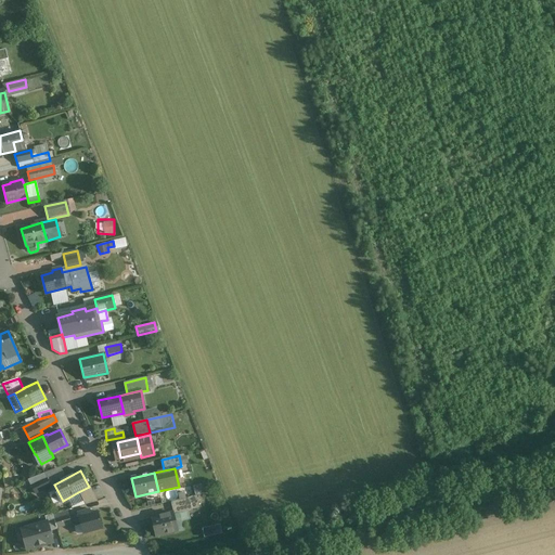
[(47,478),(31,486),(36,494),(51,486),(47,478)]
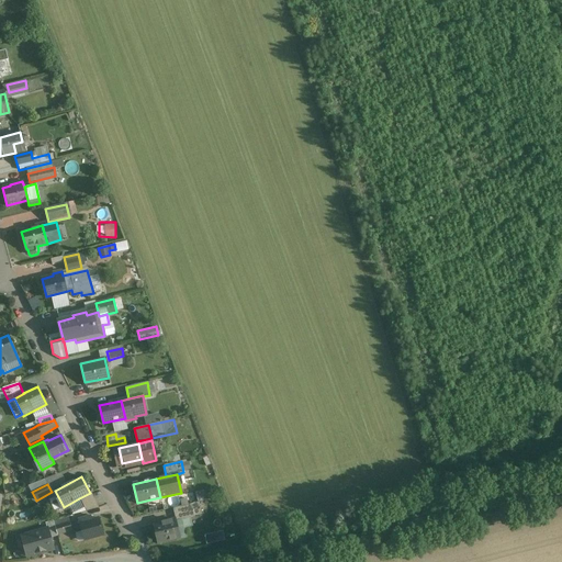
[(90,493),(79,498),(86,512),(99,507),(91,493),(90,493)]
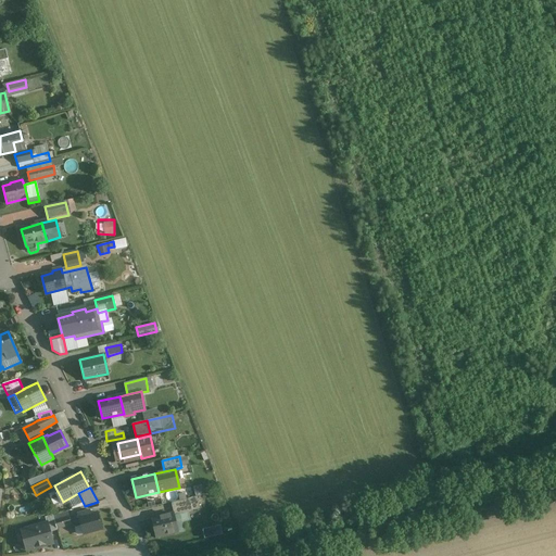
[(198,497),(174,502),(177,515),(200,509),(198,497)]
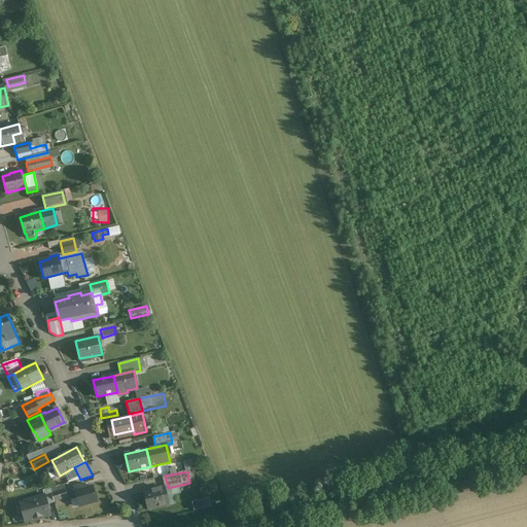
[(92,486),(82,488),(81,485),(73,487),(79,506),(97,501),(92,486)]
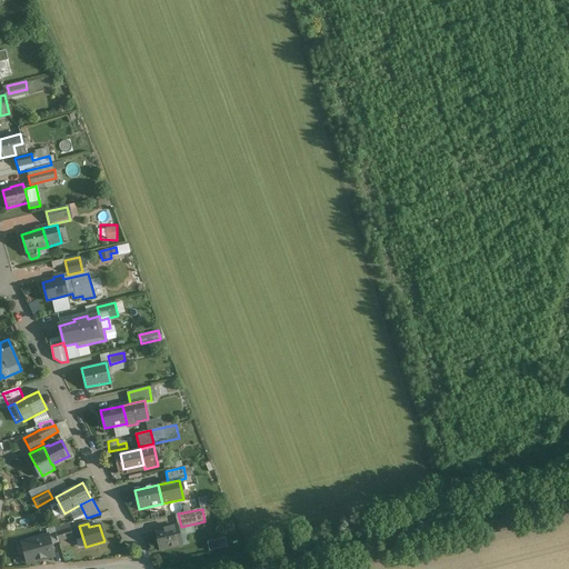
[(69,525),(55,528),(55,530),(58,541),(72,538),(69,525)]
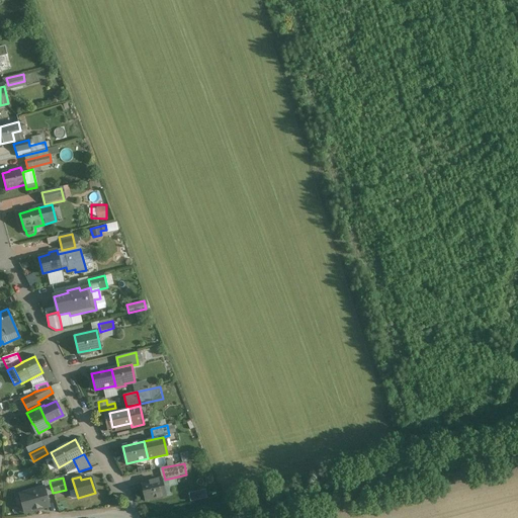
[(162,480),(142,485),(147,502),(167,496),(162,480)]
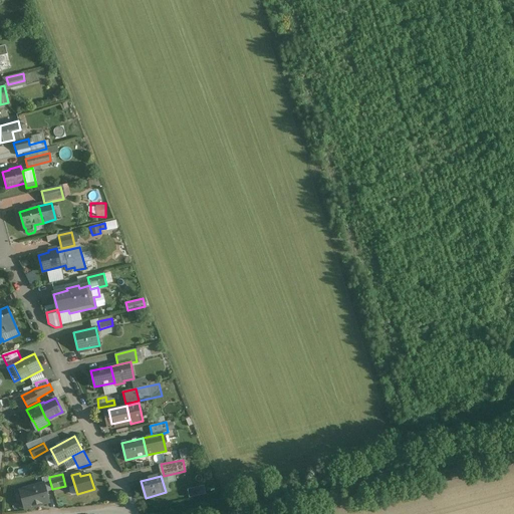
[(49,479),(43,481),(43,484),(46,491),(52,489),(49,479)]
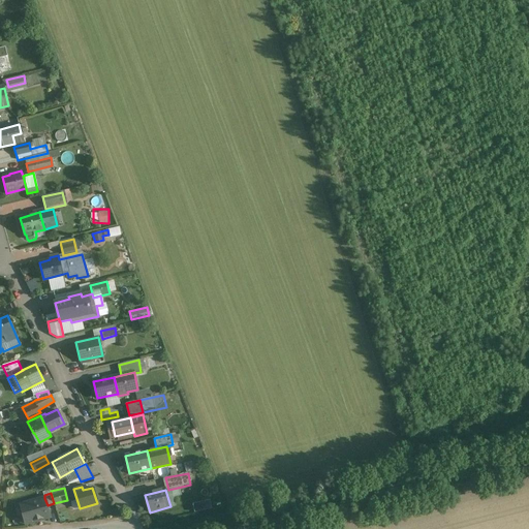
[(44,498),(21,505),(26,524),(51,517),(48,505),(47,505),(44,498)]
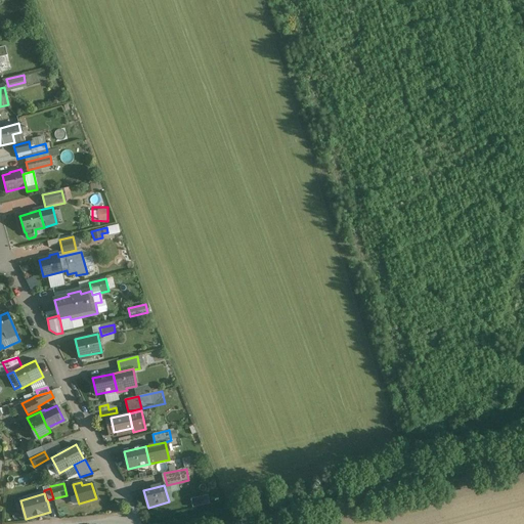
[(208,496),(191,498),(191,505),(209,504),(208,496)]
